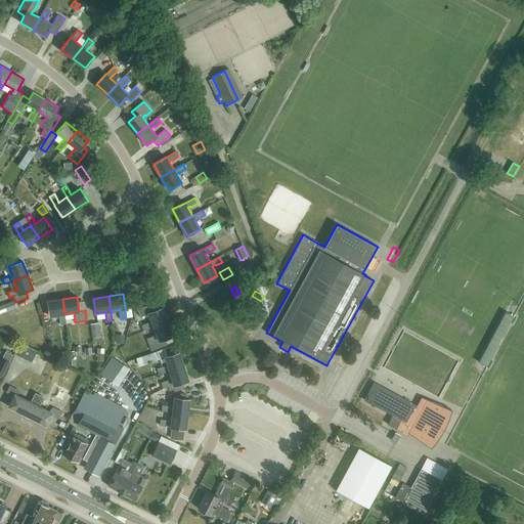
[(66,323),(64,313),(62,299),(47,301),(49,316),(59,314),(60,317),(59,317),(60,324),(66,323)]
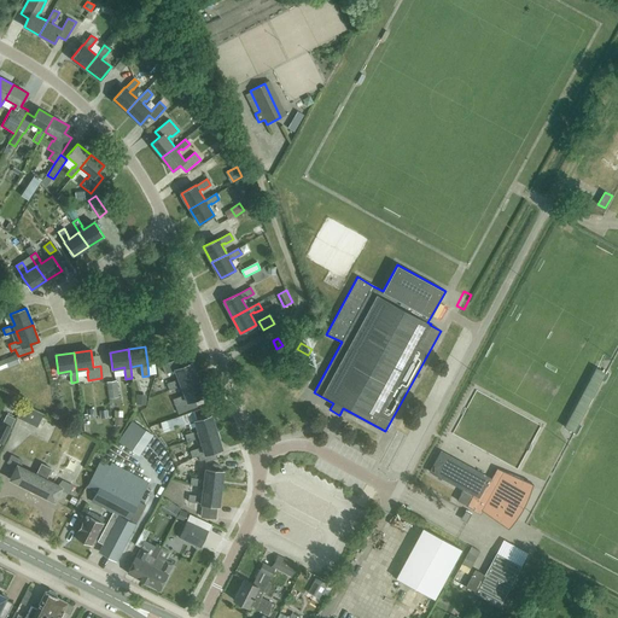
[(17,354),(5,359),(9,367),(9,368),(21,363),(18,359),(18,356),(17,354)]
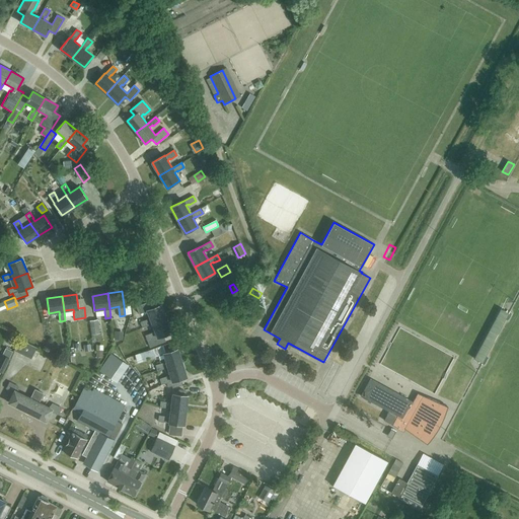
[(154,307),(151,300),(136,306),(139,314),(147,311),(151,319),(148,320),(147,319),(140,322),(142,327),(152,323),(153,323),(166,318),(160,304),(154,307)]
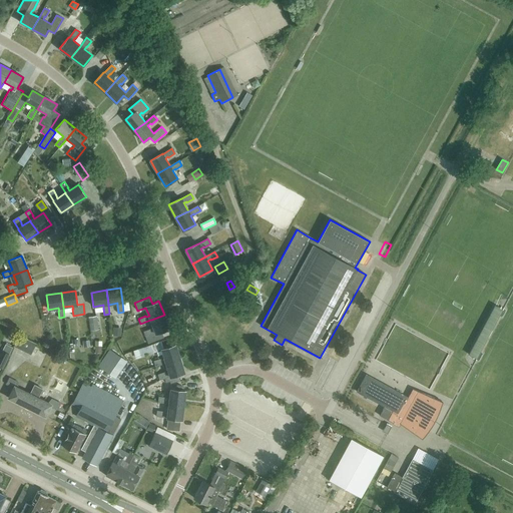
[(483,355),(481,353),(500,317),(503,318),(507,311),(504,310),(504,309),(501,307),(501,309),(495,306),(469,356),(480,361),(483,355)]
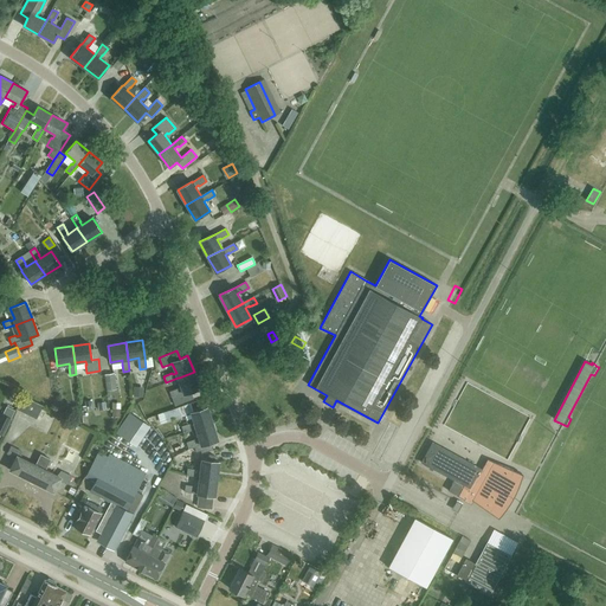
[(193,399),(191,392),(200,388),(194,372),(179,378),(178,378),(182,388),(179,389),(178,388),(169,392),(175,406),(193,399)]
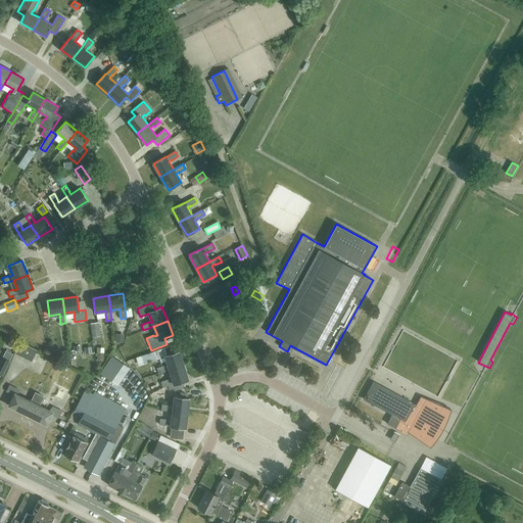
[(92,338),(101,336),(99,323),(90,324),(92,338)]
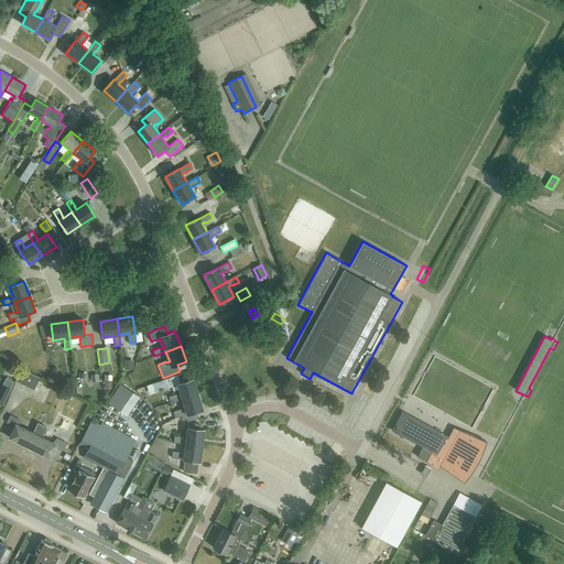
[(34,390),(40,378),(21,369),(15,381),(34,390)]
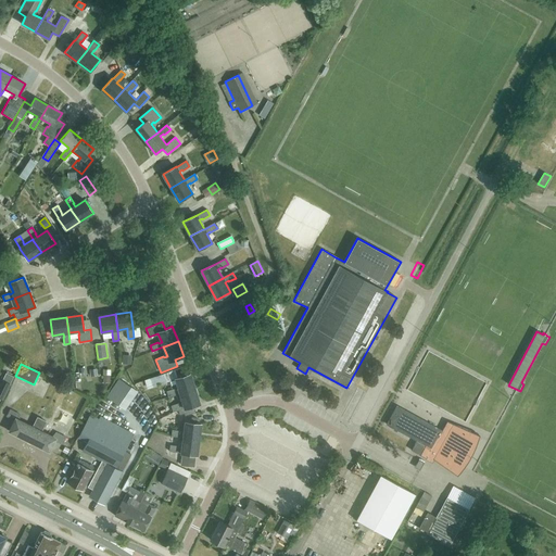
[(7,373),(2,380),(10,384),(14,377),(7,373)]
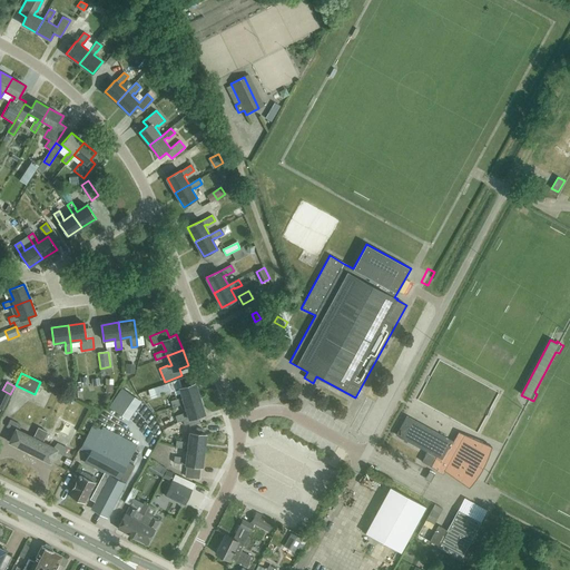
[(151,399),(161,395),(161,394),(170,391),(168,383),(148,390),(151,399)]
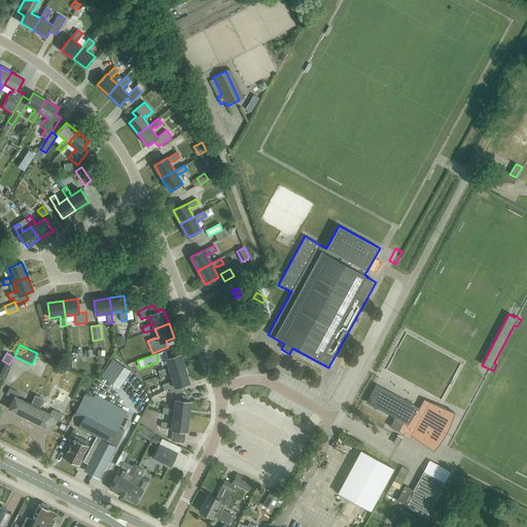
[(171,373),(184,369),(180,354),(166,358),(169,369),(166,370),(166,369),(159,371),(160,377),(171,373)]
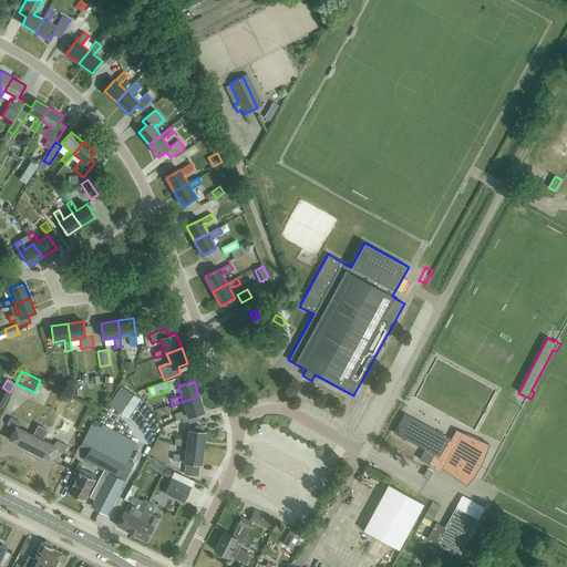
[(127,419),(141,400),(121,387),(107,404),(127,419)]
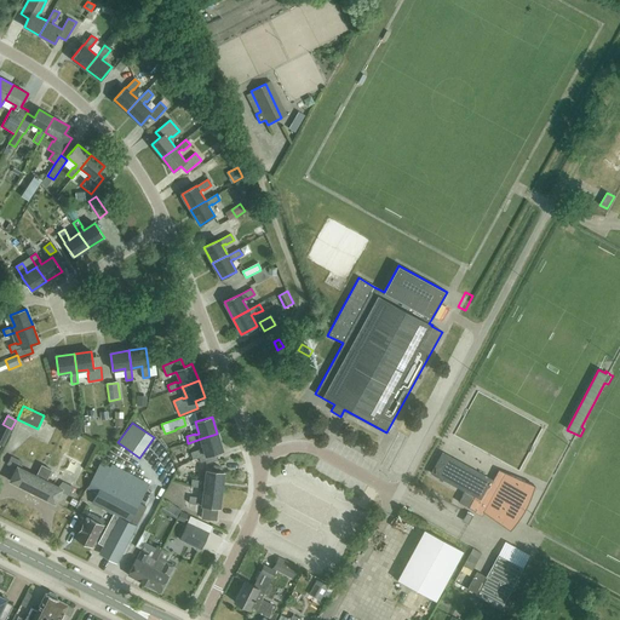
[(11,429),(3,424),(0,429),(0,443),(4,445),(11,429)]
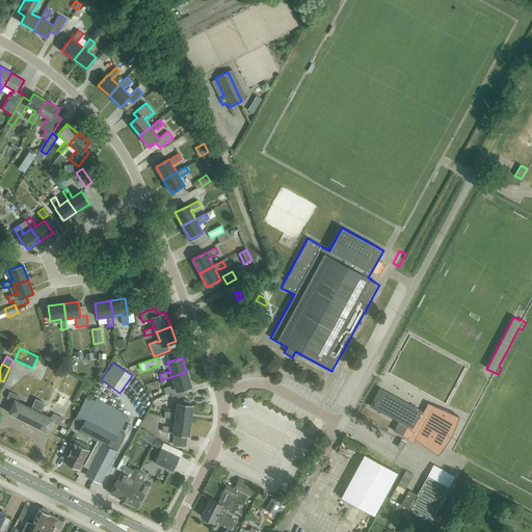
[(175,386),(171,387),(171,386),(164,389),(165,394),(170,393),(173,397),(177,396),(177,398),(187,395),(185,389),(191,388),(186,372),(173,376),(175,386)]
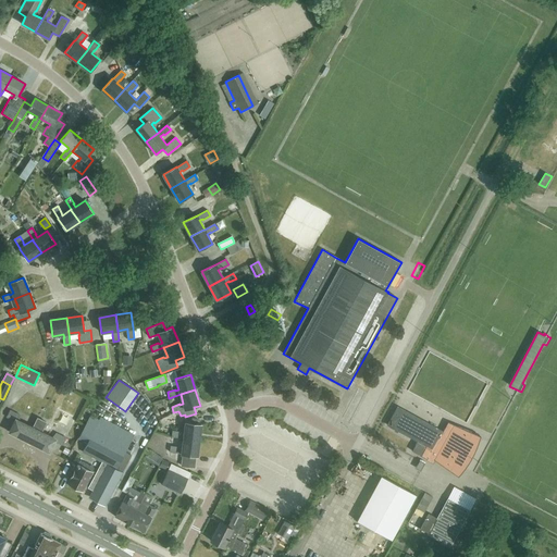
[(479,436),(480,435),(448,422),(443,432),(397,407),(387,425),(417,442),(412,452),(426,459),(429,456),(434,459),(434,460),(457,475),(458,475),(450,470),(456,463),(461,456),(465,448),(469,441),(471,433),(479,436)]
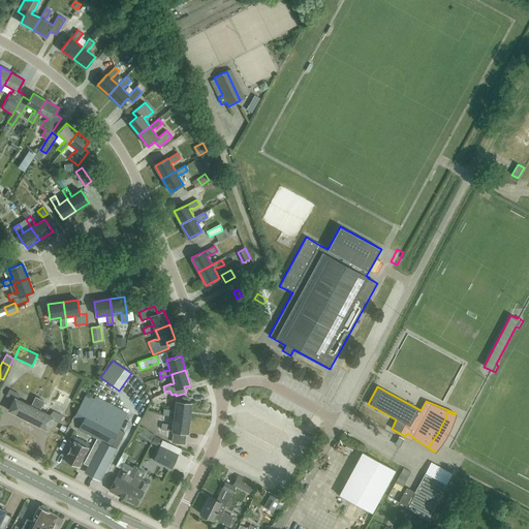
[(13,400),(8,410),(28,419),(47,430),(52,418),(60,423),(63,416),(54,411),(50,415),(39,410),(43,401),(35,397),(30,405),(19,399),(19,394),(9,390),(6,396),(13,400)]
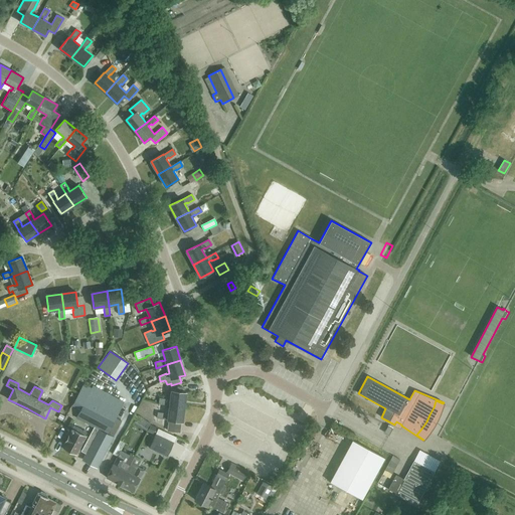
[(76,417),(83,421),(95,427),(81,451),(87,454),(82,460),(97,467),(122,420),(116,417),(123,404),(83,384),(74,401),(82,405),(78,412),(76,417)]
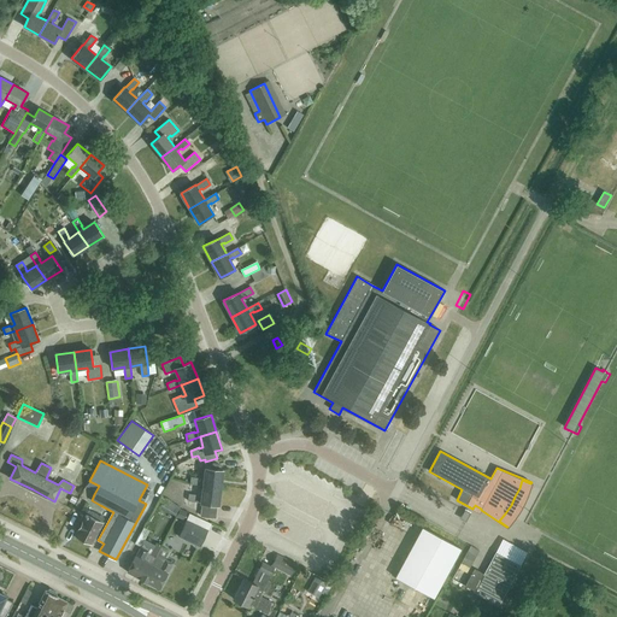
[(204,486),(221,488),(223,470),(206,468),(204,480),(200,480),(200,479),(192,477),(191,485),(204,486)]
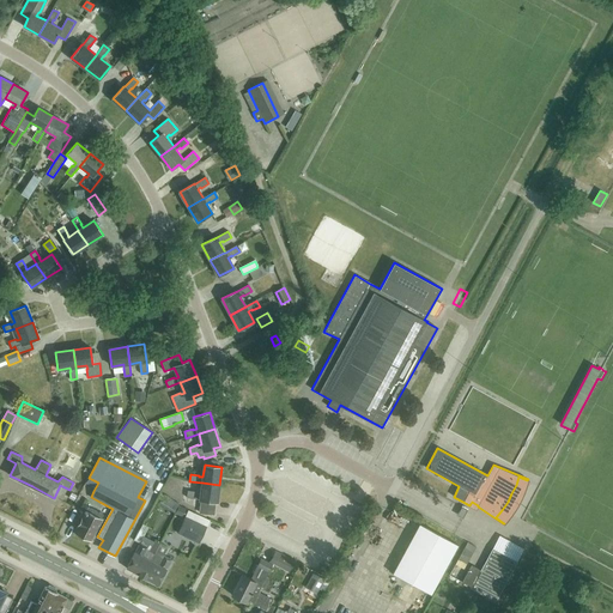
[(187,498),(200,499),(200,501),(201,501),(200,513),(214,515),(216,502),(217,503),(219,485),(202,483),(201,493),(198,493),(198,492),(188,491),(187,498)]
